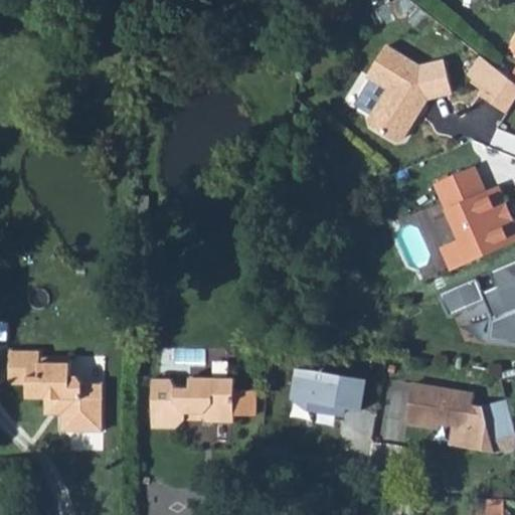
[(368,118),(370,125),(394,140),(401,138),(415,114),(411,112),(419,100),(425,98),(450,94),(445,61),(420,65),(384,45),(366,75),(370,77),(354,104),(371,114),(368,118)]
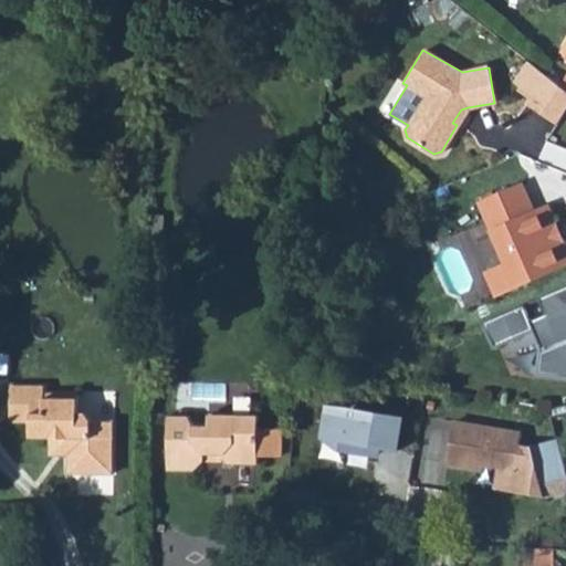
[(565,113),(565,85),(564,84),(531,58),(517,80),(534,93),(528,101),(559,122),(565,113)]
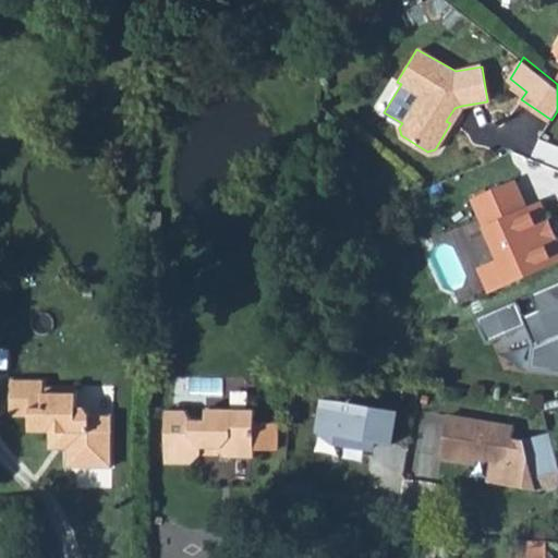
[(446,121),(450,123),(461,106),(455,108),(446,121)]
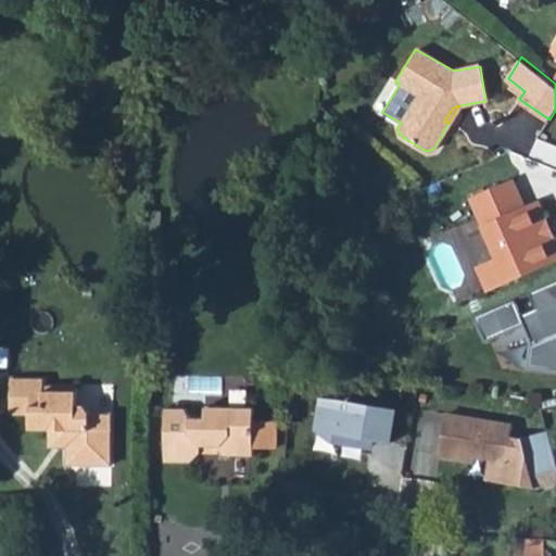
[(489,287),(551,260),(528,209),(525,210),(512,182),(474,199),(501,261),(481,269),(489,287)]
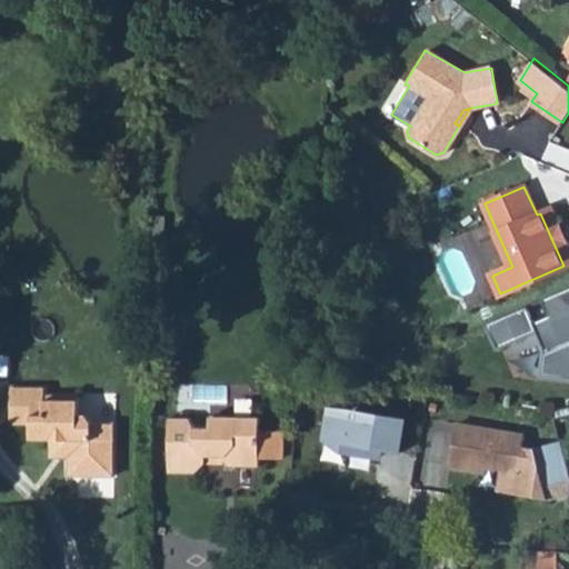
[(568,288),(537,302),(545,319),(530,325),(523,309),(482,328),(495,352),(533,335),(541,353),(539,379),(568,381),(568,288)]
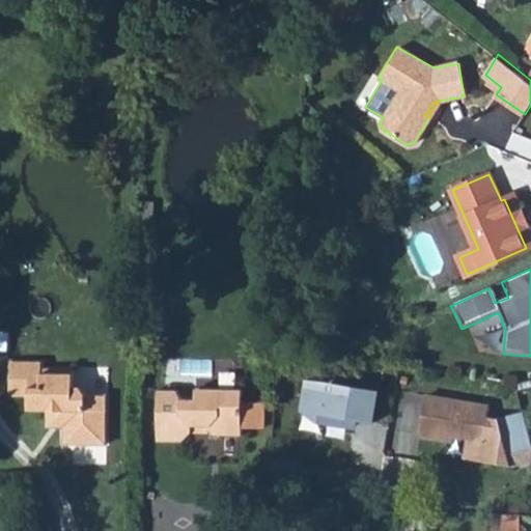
[(43,360),(11,359),(11,392),(33,392),(33,406),(51,407),(51,424),(59,424),(55,393),(52,366),(44,365),(43,360)]
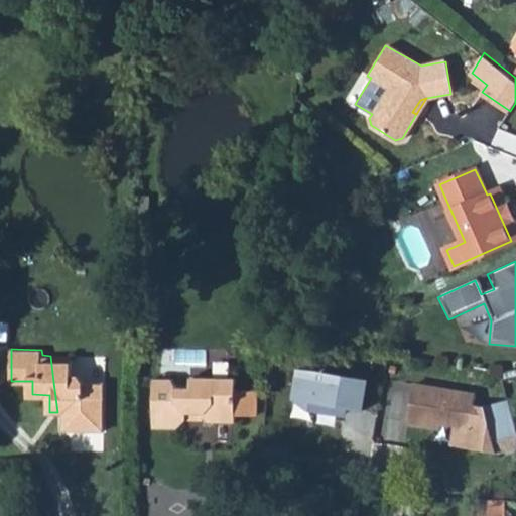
[(73,356),(50,356),(53,382),(57,412),(63,412),(63,430),(104,430),(105,382),(86,381),(78,371),(73,371),(73,356)]
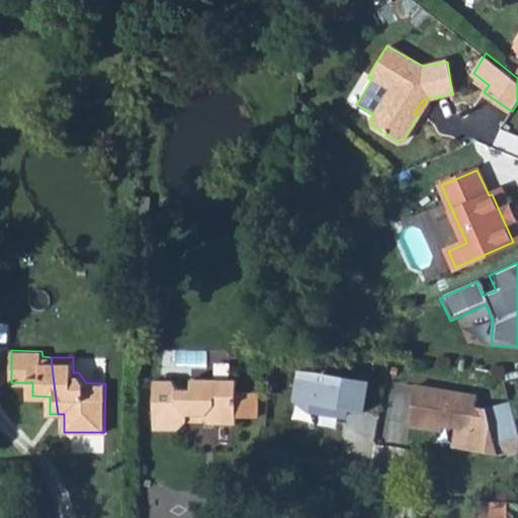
[(296,371),(291,402),(313,405),(312,413),(341,418),(342,410),(362,413),(367,382),(296,371)]
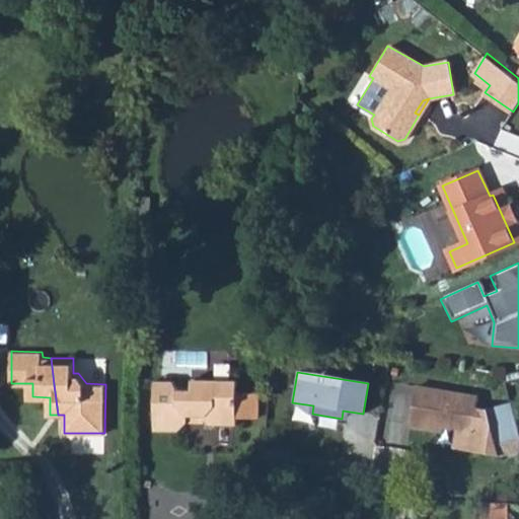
[(172,381),(153,381),(153,430),(177,431),(187,423),(187,416),(203,416),(203,419),(209,425),(235,425),(235,418),(257,418),(256,393),(235,393),(235,380),(191,381),(190,390),(176,390),(172,381)]
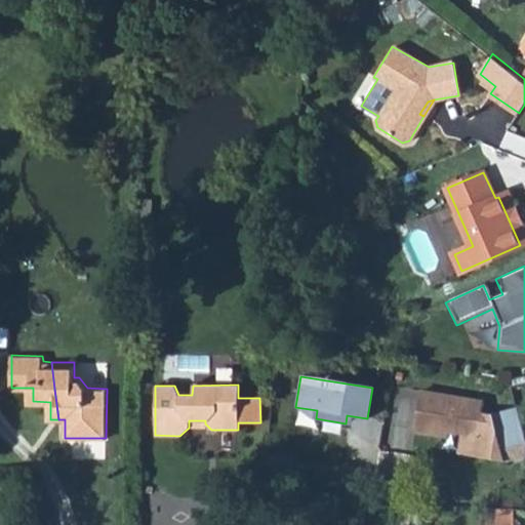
[(418,391),(412,430),(439,434),(439,431),(463,434),(461,454),(505,462),(524,459),(524,438),(517,409),(495,416),(480,413),(482,402),(418,391)]
